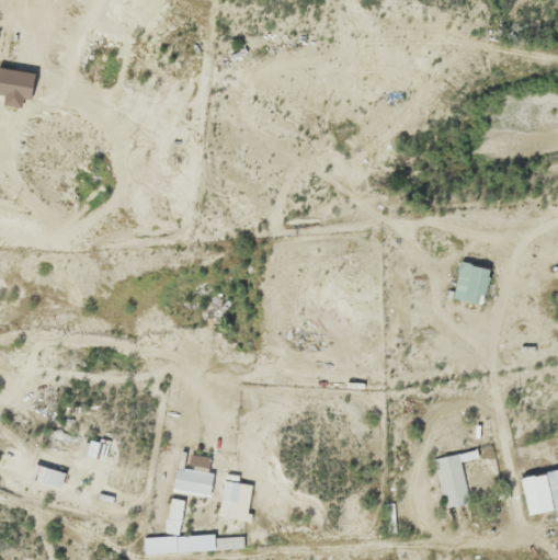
[(454,298),(484,305),(492,271),(462,263),(454,298)]
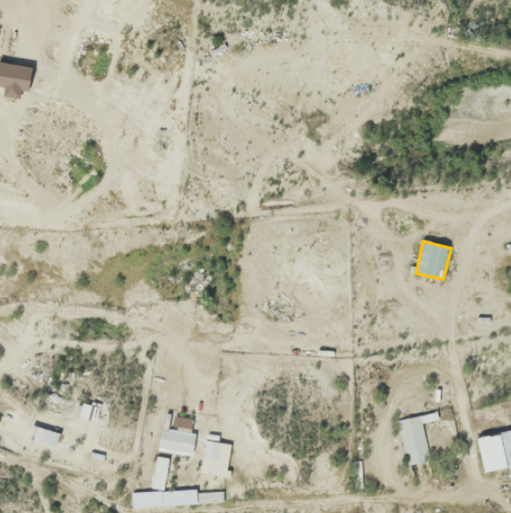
[(193,455),(197,437),(164,429),(160,448),(193,455)]
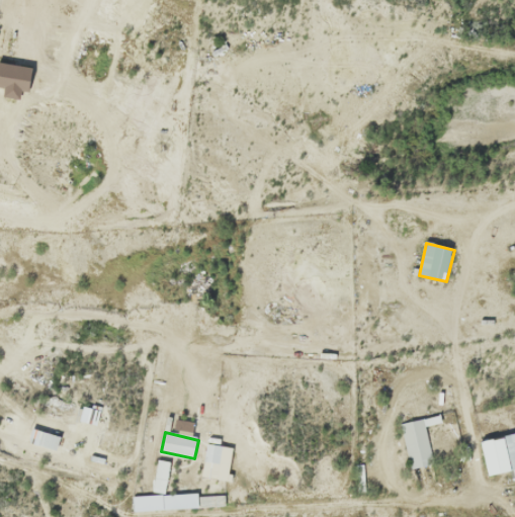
[(514,435),(482,440),(488,476),(514,470),(514,435)]
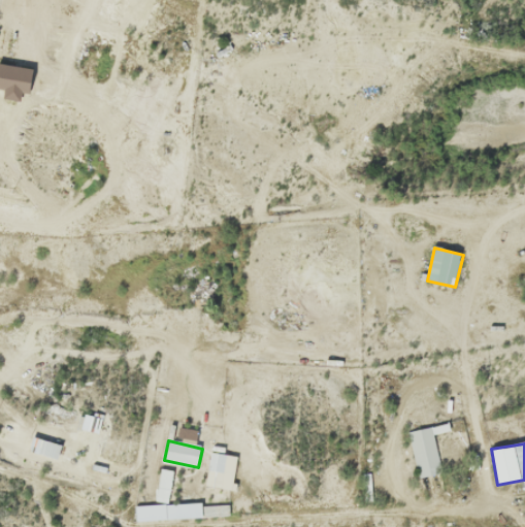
[(226,474),(228,455),(211,453),(209,472),(226,474)]
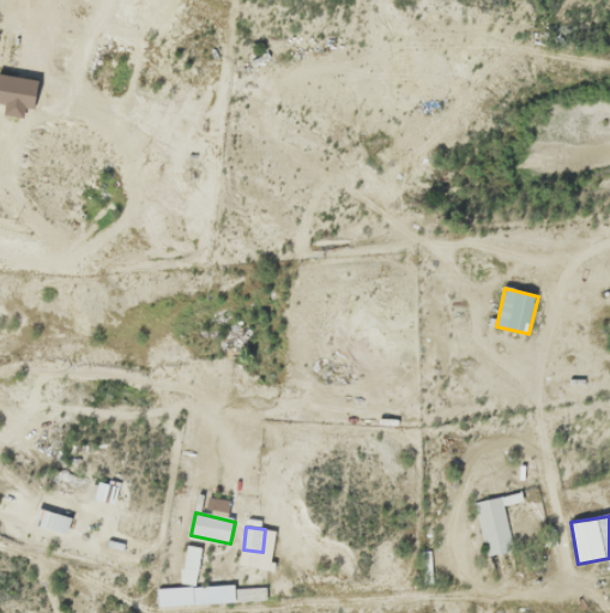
[(197,586),(201,548),(188,547),(183,584),(197,586)]
